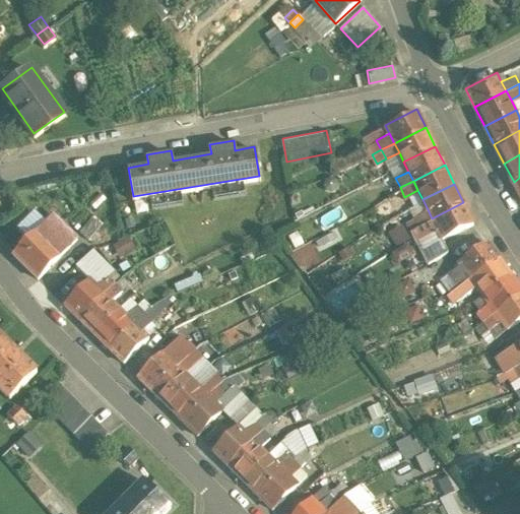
[(463,202),(432,218),(437,228),(441,237),(472,220),(463,202)]
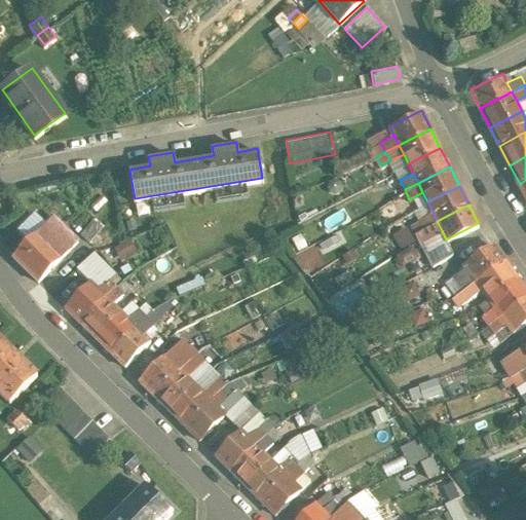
[(433,212),(419,218),(423,228),(437,221),(433,212)]
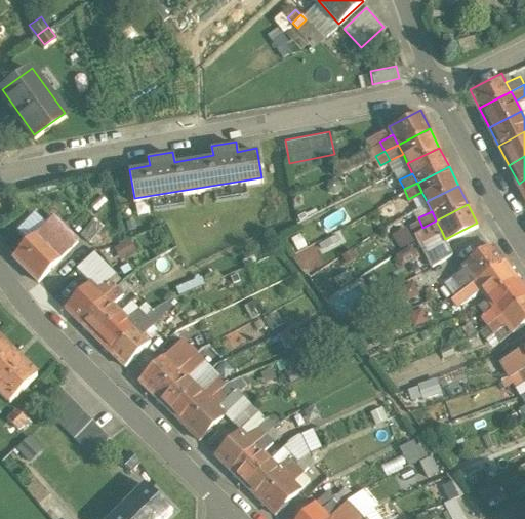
[(92,215),(80,231),(89,238),(102,224),(92,215)]
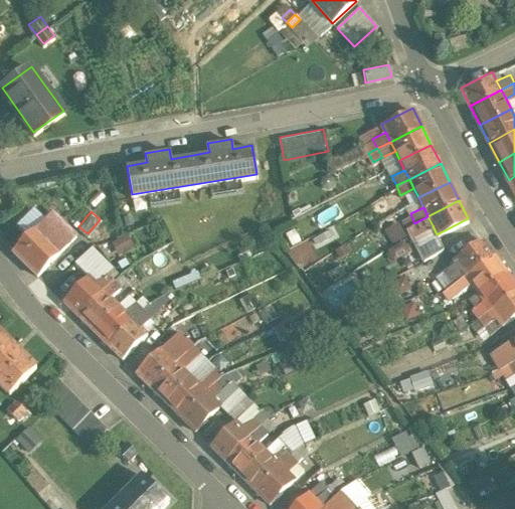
[(427,216),(414,223),(419,232),(433,225),(427,216)]
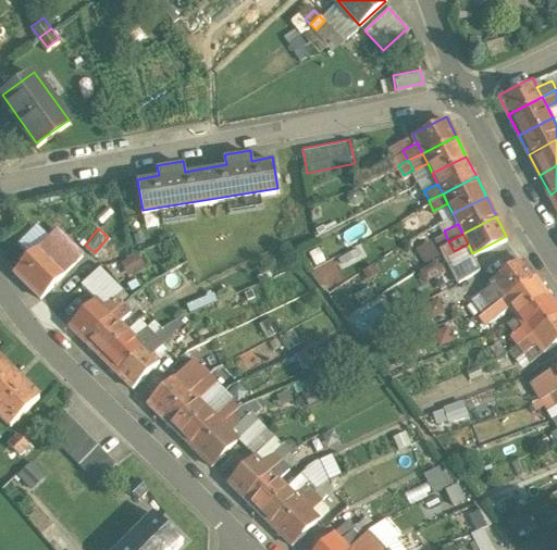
[(69,239),(56,252),(69,264),(82,251),(69,239)]
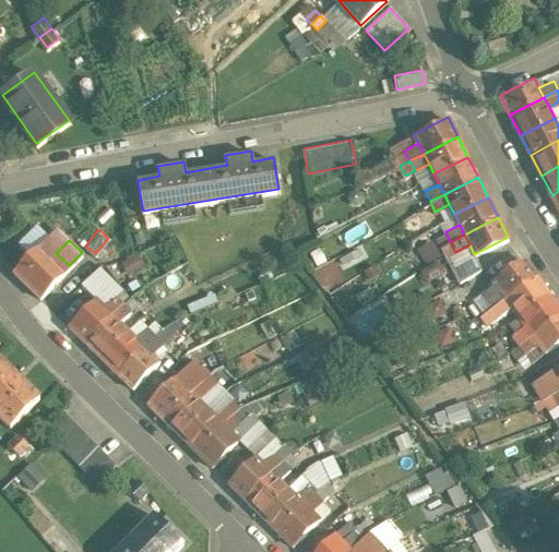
[(433,240),(419,247),(428,262),(441,254),(433,240)]
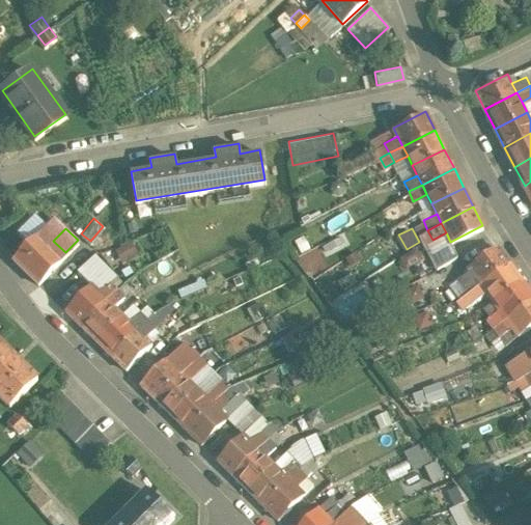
[(49,245),(37,232),(14,256),(38,280),(65,252),(53,241),(49,245)]
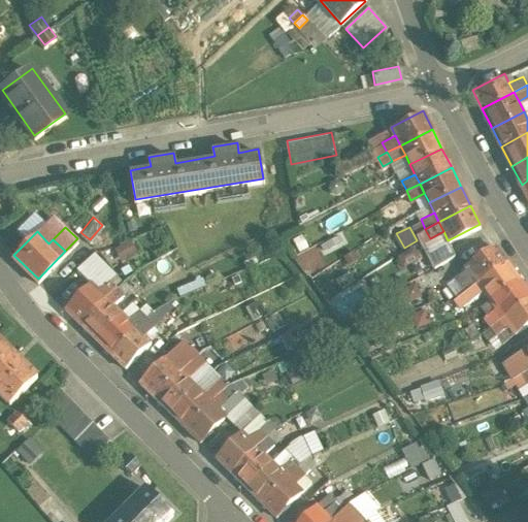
[(493,242),(464,263),(467,267),(476,281),(505,259),(493,242)]
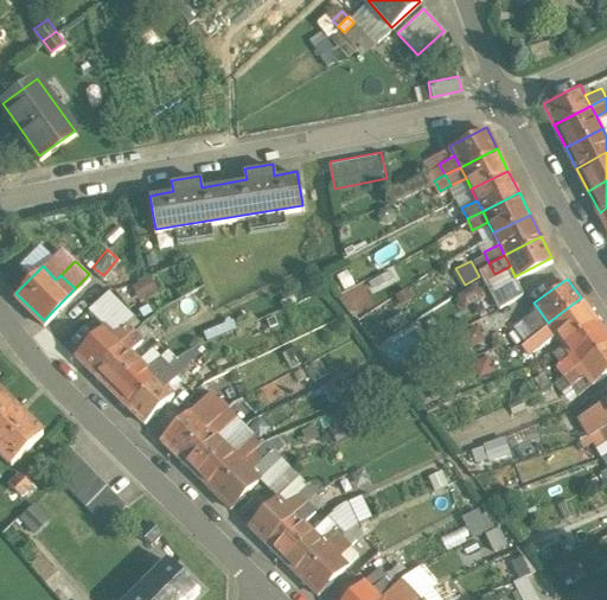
[(581,298),(548,323),(555,332),(562,342),(595,318),(581,298)]
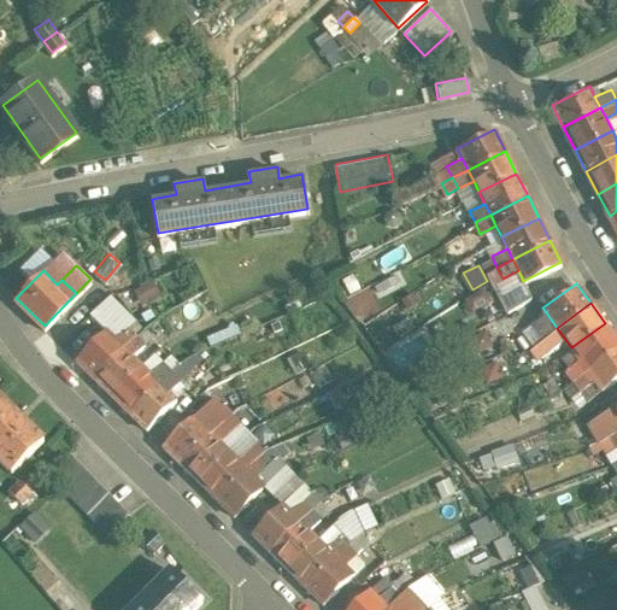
[(546,312),(532,323),(542,338),(557,328),(546,312)]
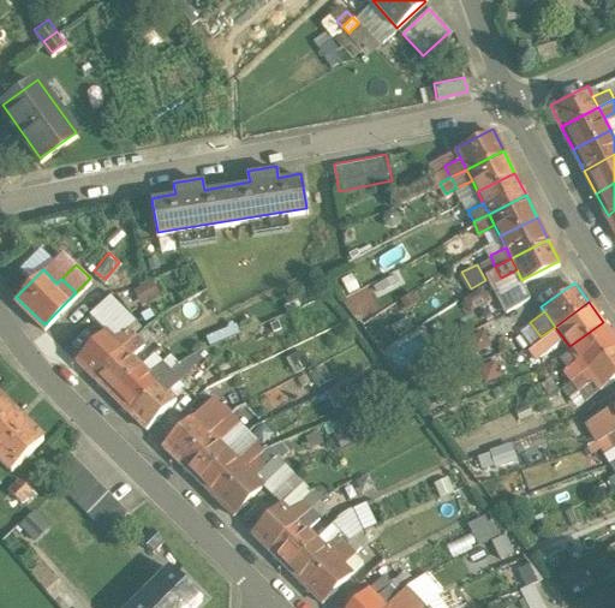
[(126,322),(114,335),(123,344),(135,332),(126,322)]
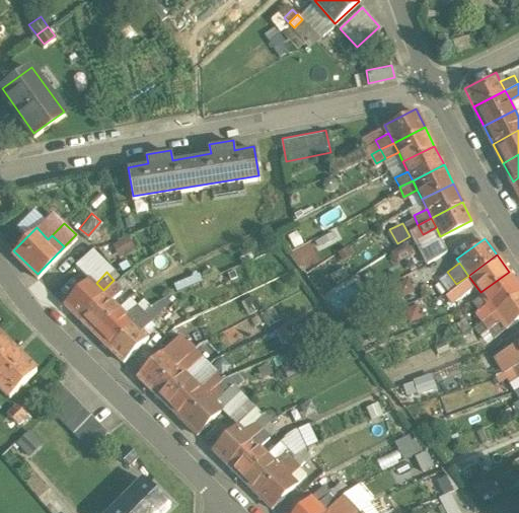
[(518,285),(509,272),(480,292),(488,301),(494,309),(518,290),(518,285)]
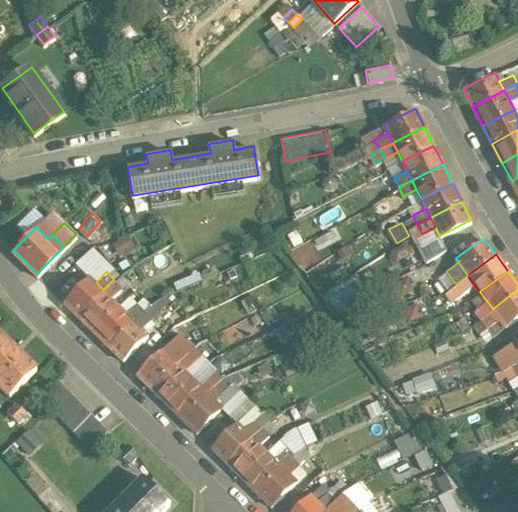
[(89,275),(64,301),(79,315),(103,289),(96,282),(89,275)]
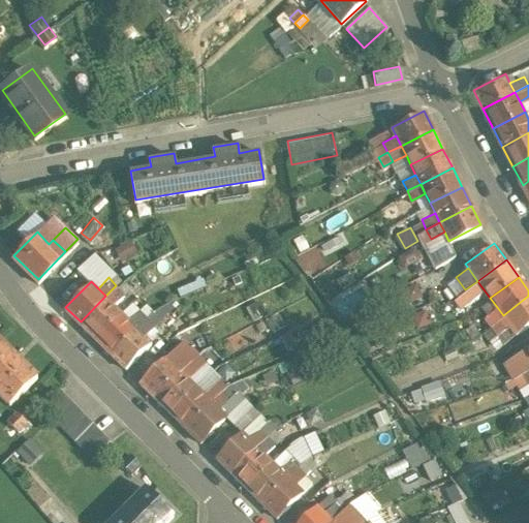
[(477,281),(465,289),(471,299),(484,289),(477,281)]
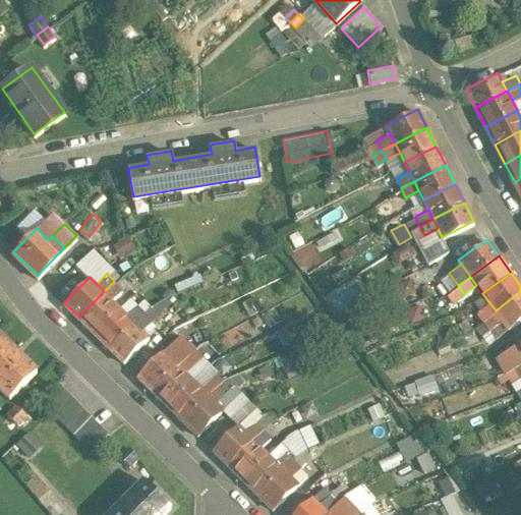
[(114,281),(104,291),(111,298),(122,288),(114,281)]
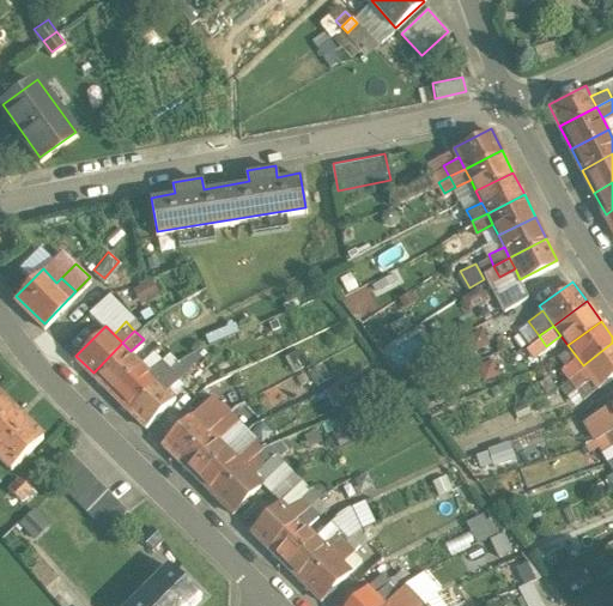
[(122,343),(93,373),(111,389),(140,361),(131,351),(122,343)]
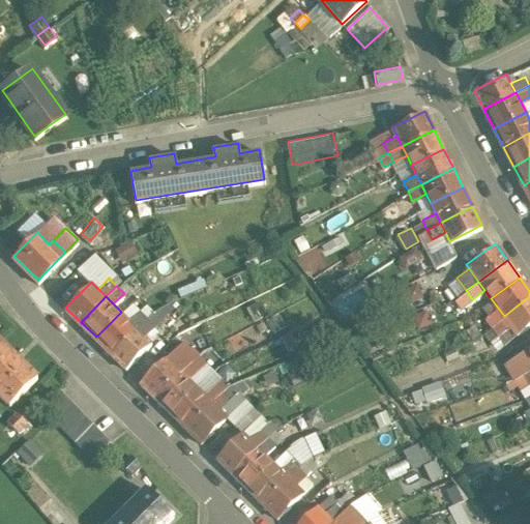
[(529,296),(504,316),(510,325),(516,333),(529,322),(529,296)]
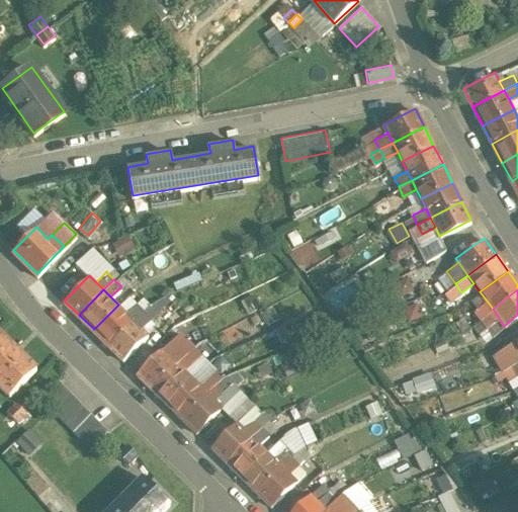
[(487,301),(475,310),(481,318),(493,309),(487,301)]
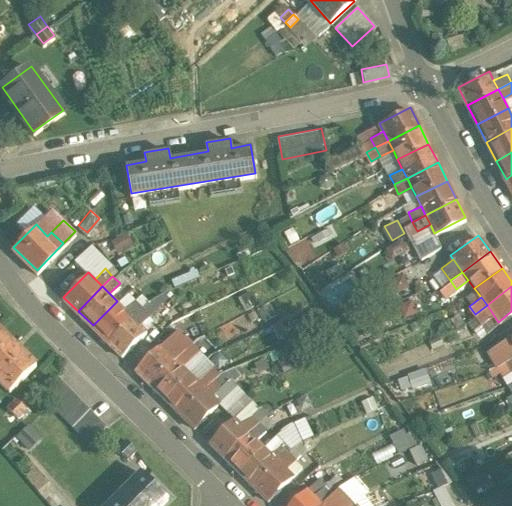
[(142,305),(135,298),(124,308),(132,315),(142,305)]
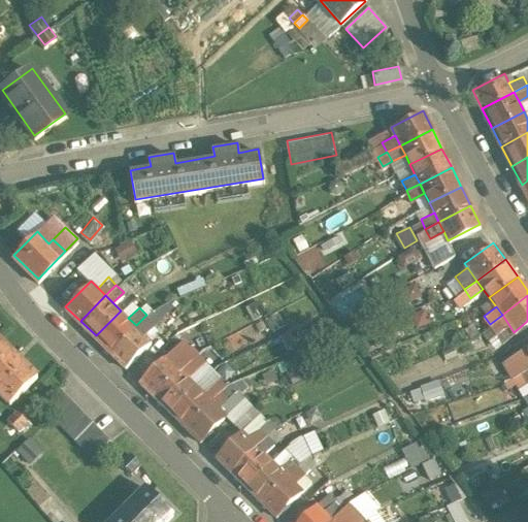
[(121,311),(96,335),(110,351),(136,325),(128,318),(121,311)]
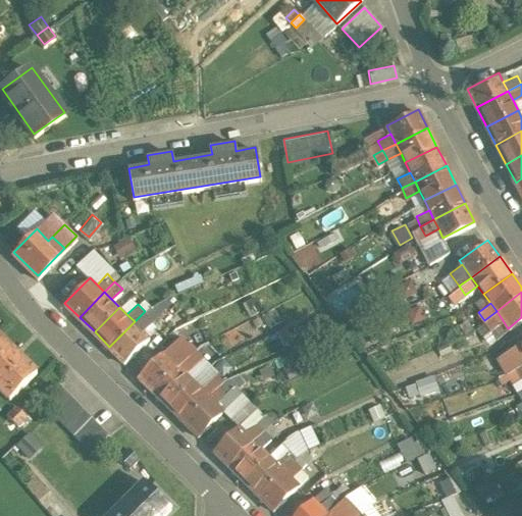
[(145,311),(135,321),(142,329),(152,318),(145,311)]
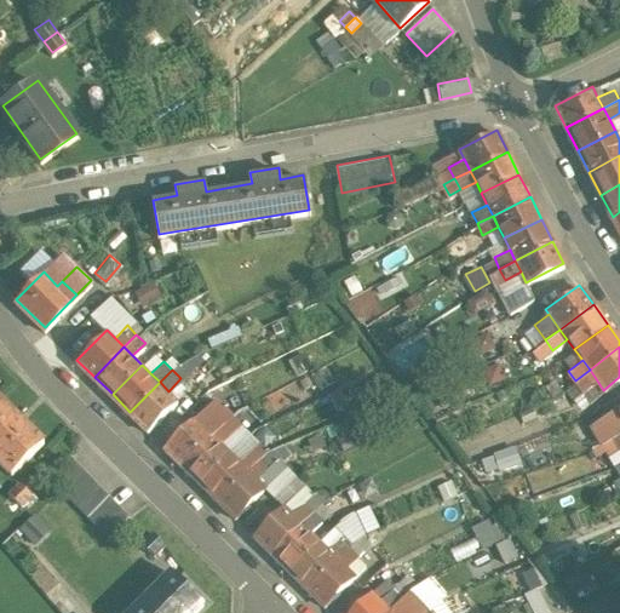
[(590,370),(575,381),(583,390),(597,381),(590,370)]
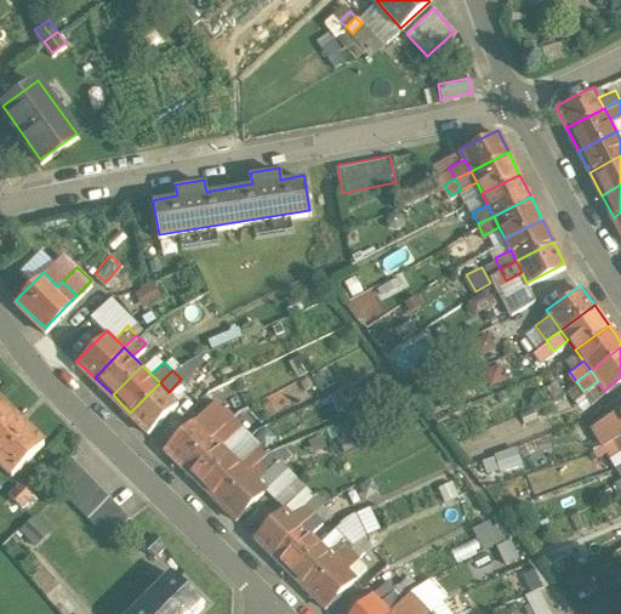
[(160,382),(130,413),(148,430),(177,399),(169,392),(160,382)]
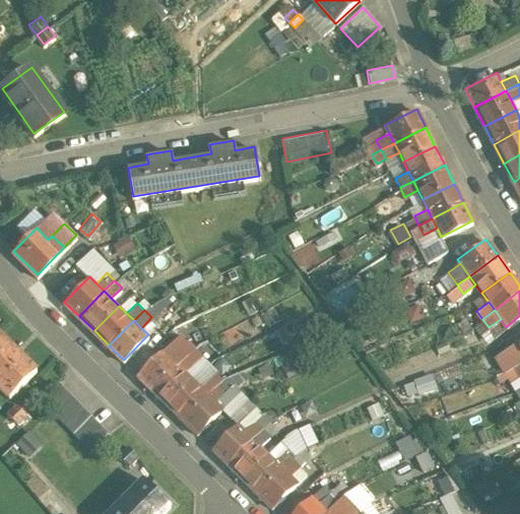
[(37,369),(0,332),(0,386),(9,395),(37,369)]
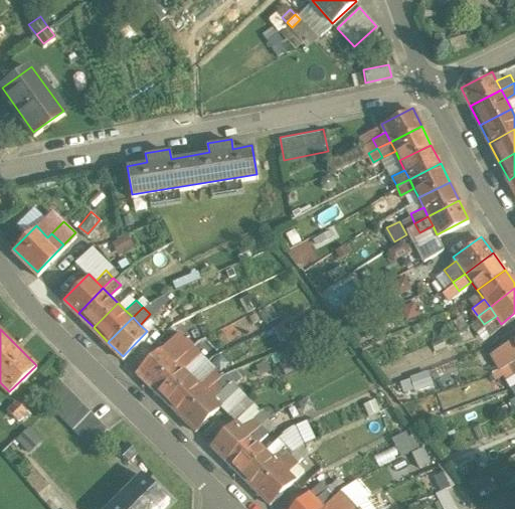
[(179,329),(161,346),(161,345),(136,370),(150,384),(151,384),(175,360),(186,349),(192,343),(179,329)]
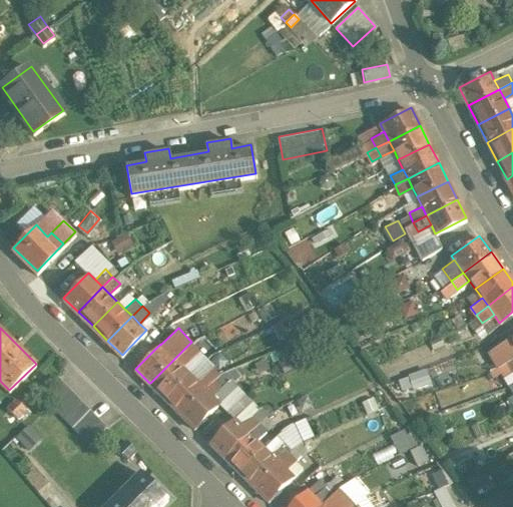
[(512,345),(502,352),(507,361),(512,356),(512,345)]
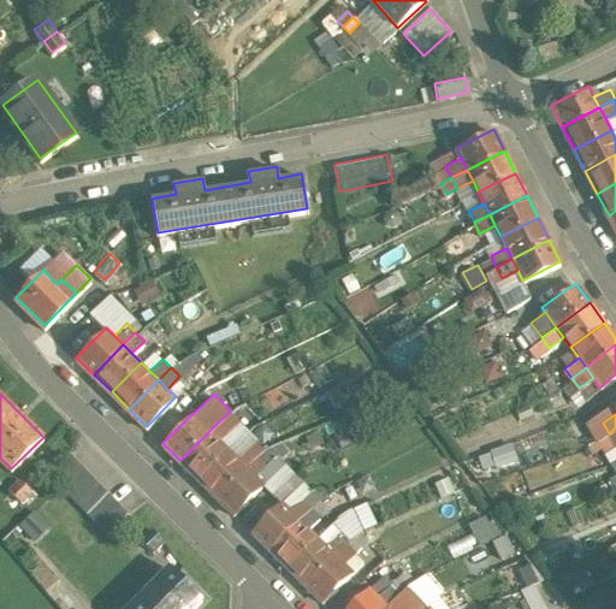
[(223,418),(209,431),(219,439),(231,426),(223,418)]
